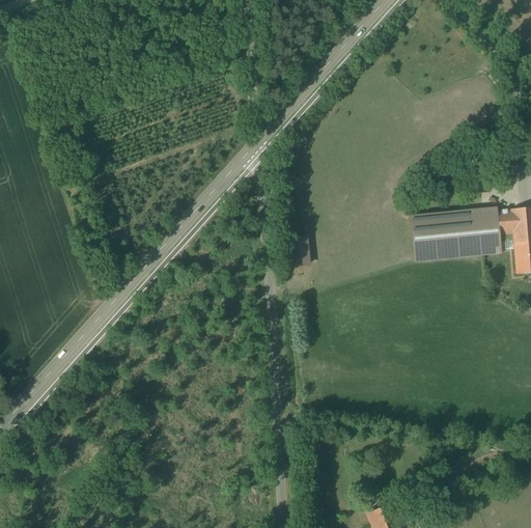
[(530,271),(530,205),(510,207),(497,210),(499,232),(513,231),(516,273),(530,271)]
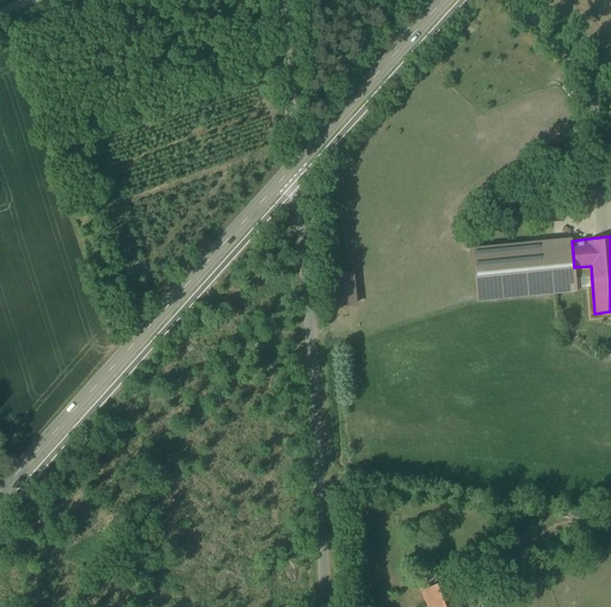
[(571,237),(473,247),(477,298),(575,289),(574,267),(572,241),(571,237)]
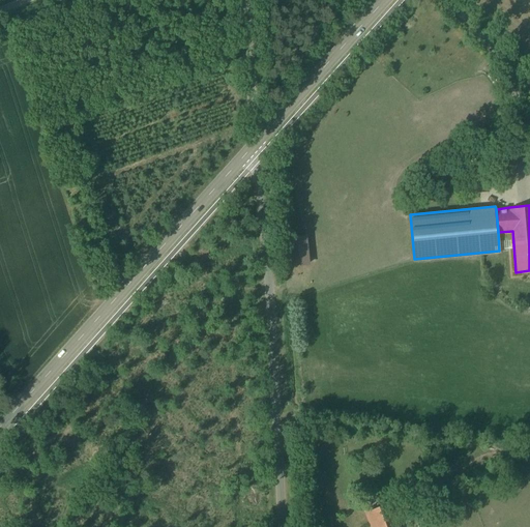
[(402,526),(392,502),(365,514),(371,526),(402,526)]
